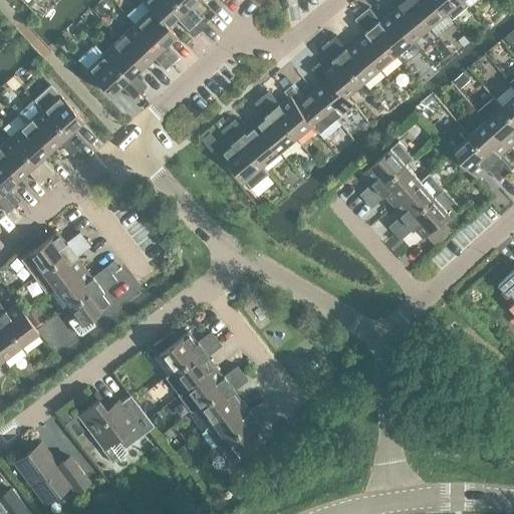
[(188,31),(195,25),(171,0),(141,0),(150,10),(151,9),(167,26),(176,18),(188,31)]
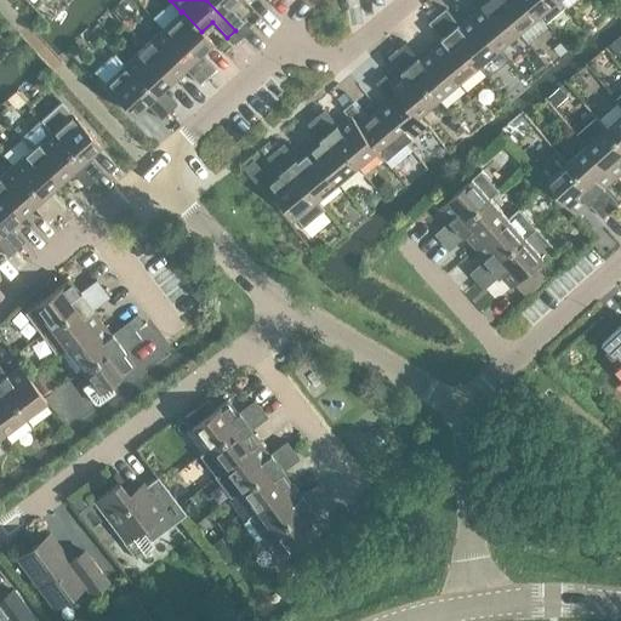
[(228,6),(234,0),(206,0),(235,30),(243,22),(228,6)]
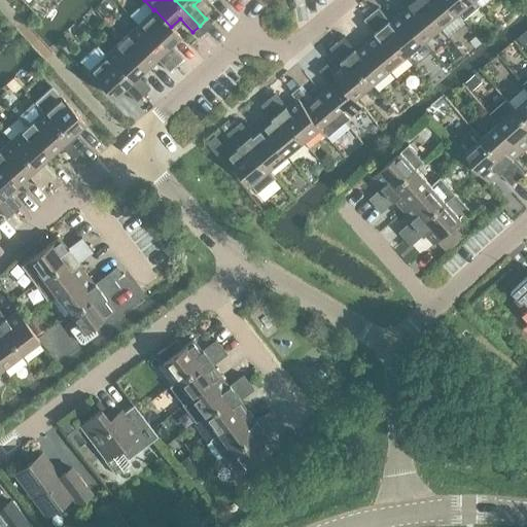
[(442,28),(418,0),(406,0),(411,5),(400,13),(424,42),(442,28)]
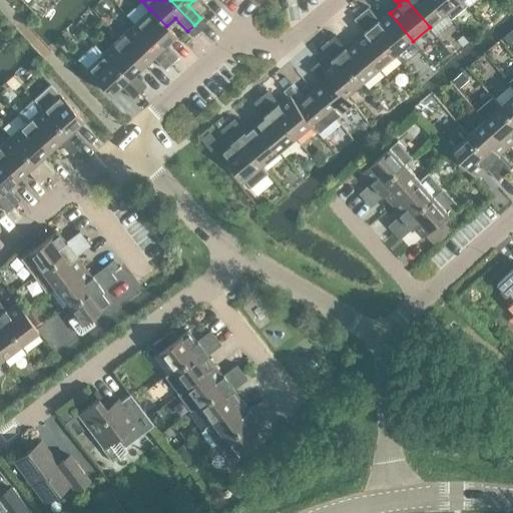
[(446,13),(435,0),(407,0),(430,27),(446,13)]
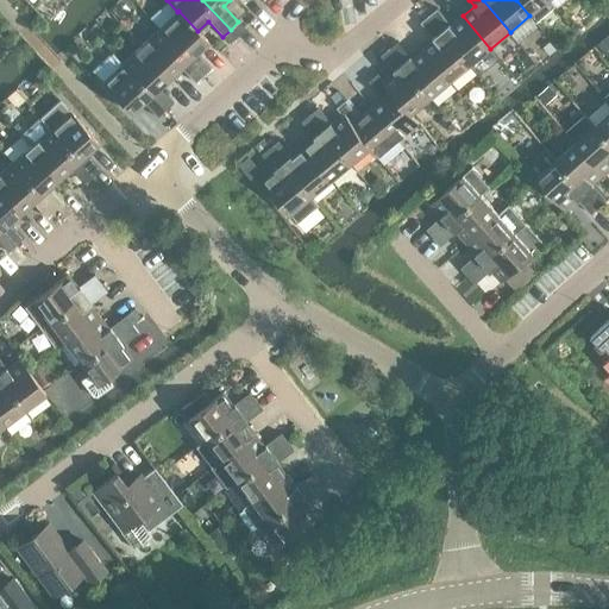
[(516,0),(529,16),(535,23),(556,6),(550,0),(516,0)]
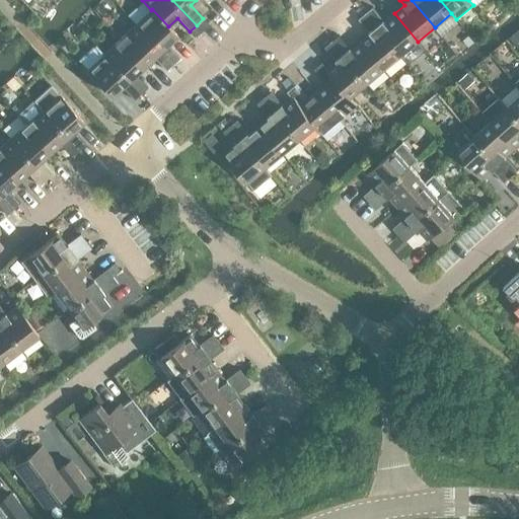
[(418,42),(394,13),(384,21),(373,7),(366,13),(400,55),(418,42)]
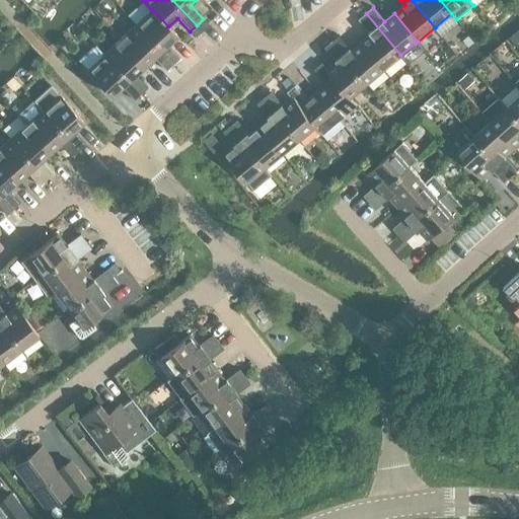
[(176,35),(168,26),(152,9),(151,10),(136,24),(172,64),(179,58),(167,45),(176,35)]
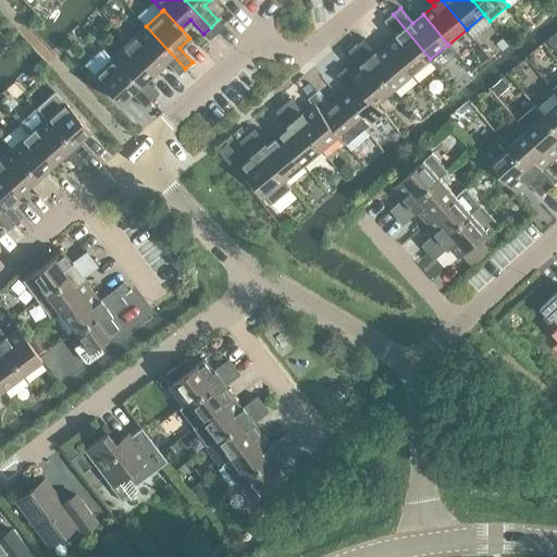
[(430,59),(393,14),(385,21),(398,36),(387,45),(412,74),(430,59)]
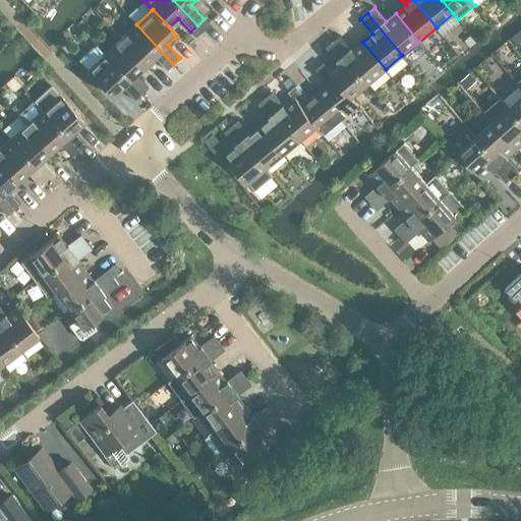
[(204,18),(197,25),(203,31),(204,33),(211,25),(204,18)]
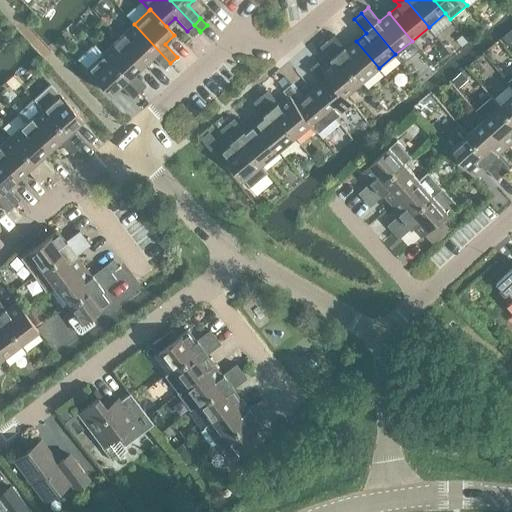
[(170,63),(134,24),(118,39),(142,65),(151,56),(164,70),(170,63)]
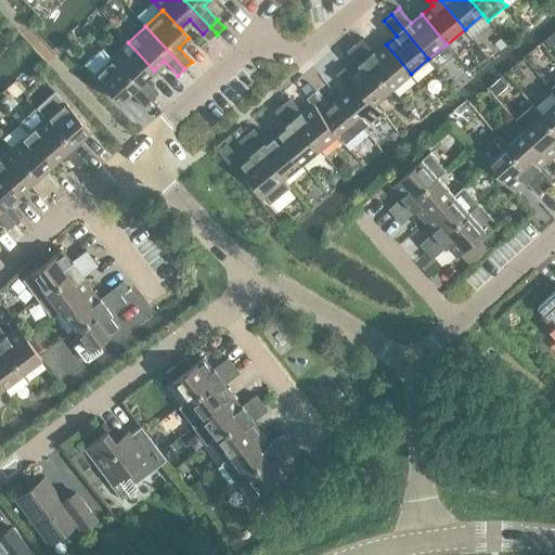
[(210,27),(203,34),(208,39),(216,33),(210,27)]
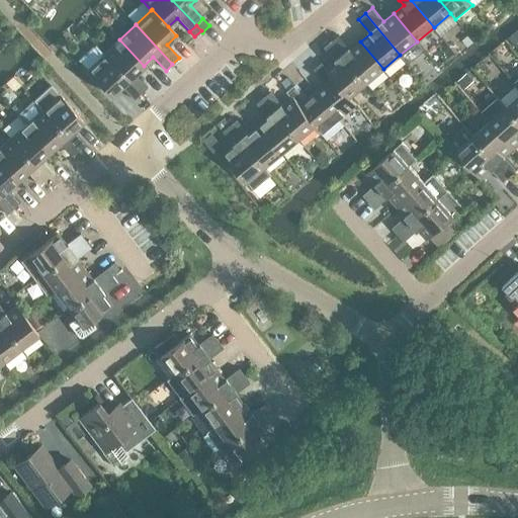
[(517,28),(507,37),(517,49),(517,47),(517,28)]
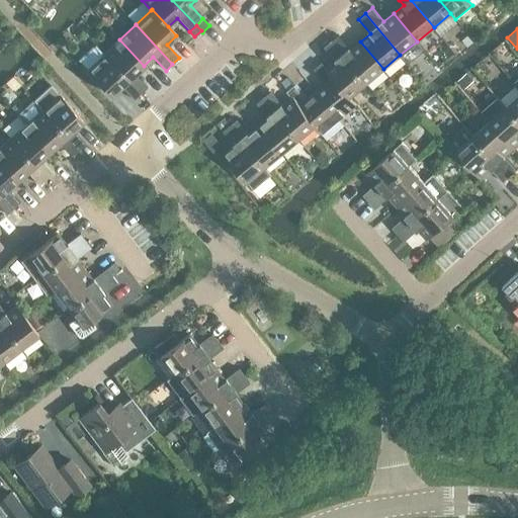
[(468,34),(462,39),(468,47),(475,41),(468,34)]
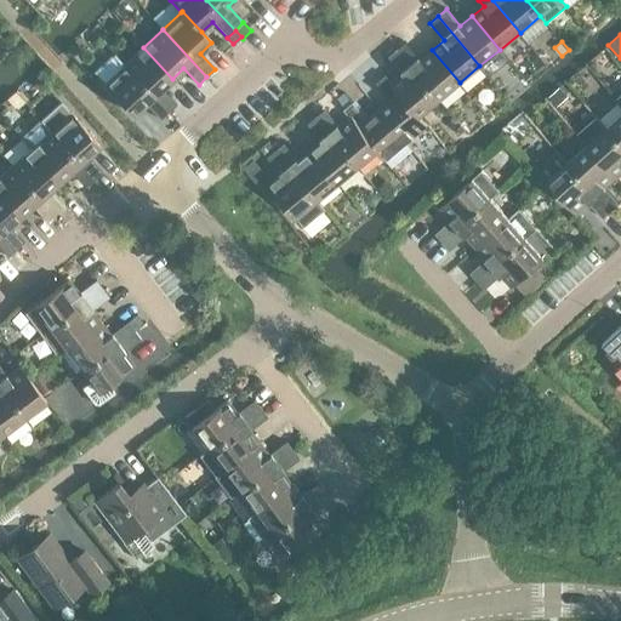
[(460,83),(432,50),(420,60),(406,43),(398,50),(439,100),(460,83)]
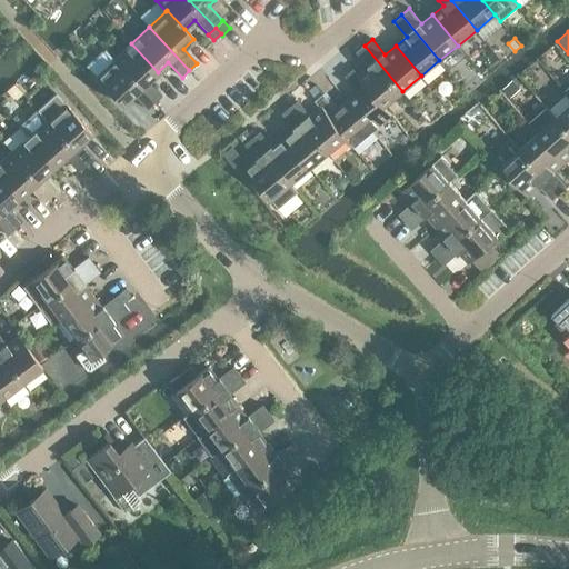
[(158,72),(131,43),(113,59),(153,103),(161,97),(148,81),(158,72)]
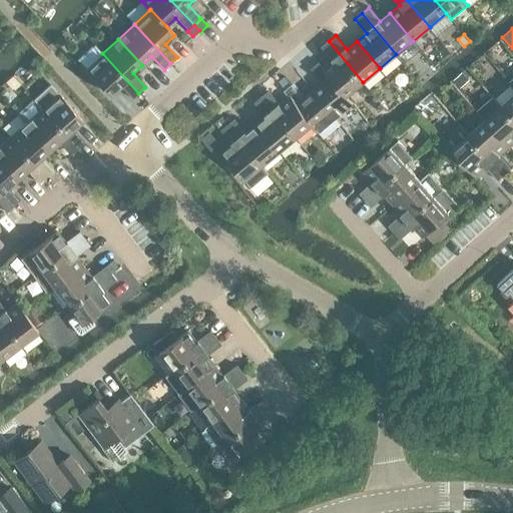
[(363,82),(329,41),(322,47),(333,60),(324,68),(347,95),(363,82)]
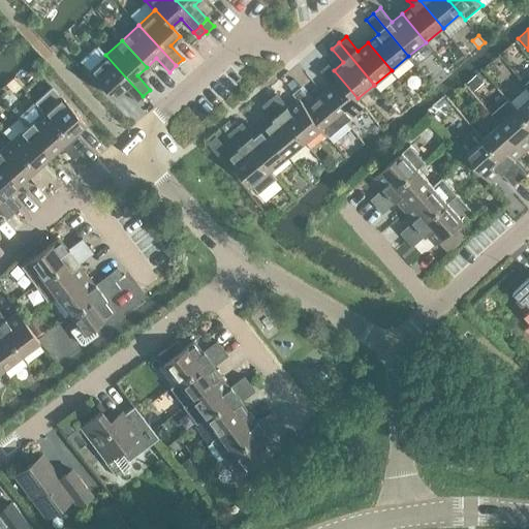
[(143,96),(105,55),(97,47),(80,62),(114,98),(124,89),(136,102),(143,96)]
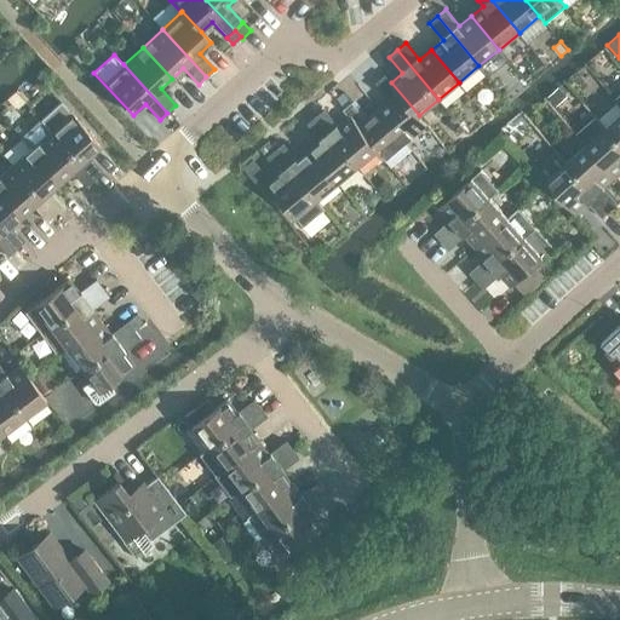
[(419,115),(391,82),(385,75),(375,82),(390,99),(378,109),(406,143),(426,125),(419,115)]
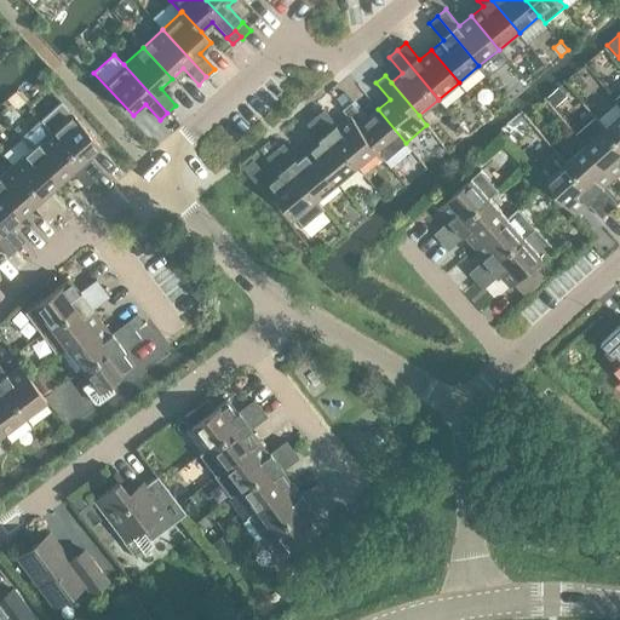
[(40,121),(50,131),(93,181),(102,173),(87,156),(99,145),(70,113),(70,114),(61,103),(40,121)]
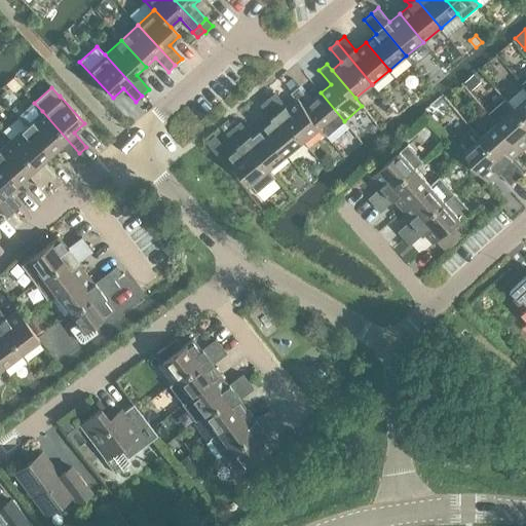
[(344,121),(321,92),(310,101),(299,87),(291,94),(296,100),(320,127),(326,136),(344,121)]
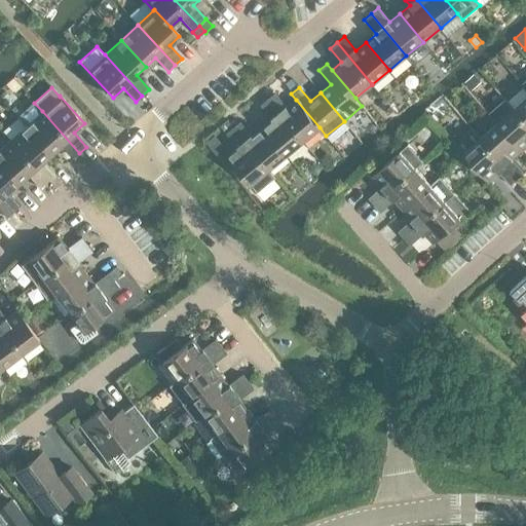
[(320,127),(296,100),(287,107),(275,94),(268,99),(303,142),(320,127)]
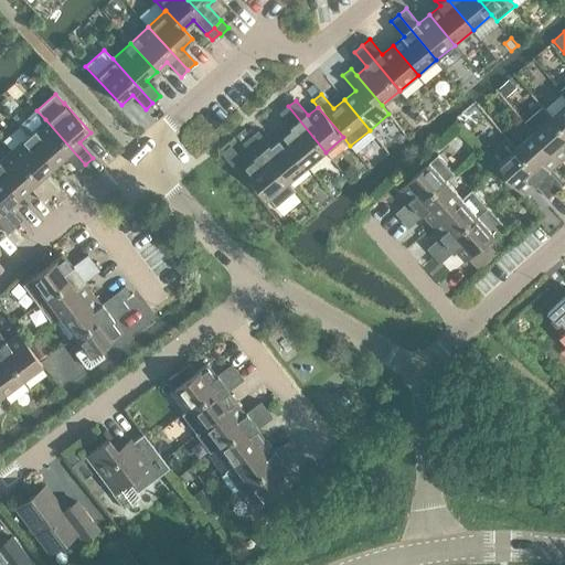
[(564,104),(552,116),(564,130),(564,104)]
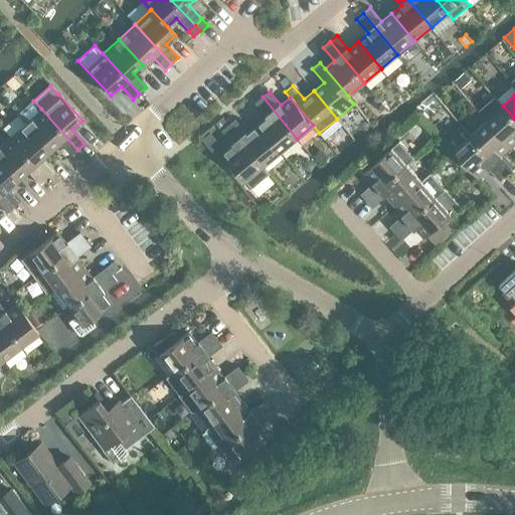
[(297,139),(263,97),(255,103),(267,117),(258,125),(281,152),(297,139)]
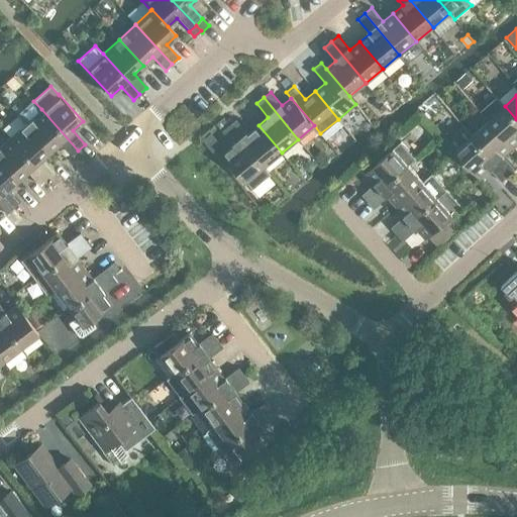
[(516,119),(505,106),(497,97),(481,112),(489,121),(513,147),(516,143),(516,119)]
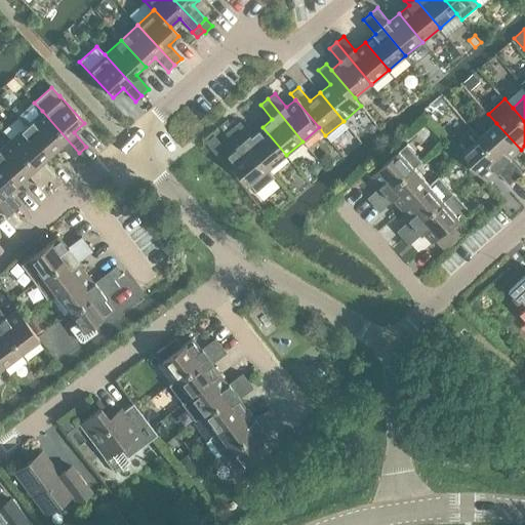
[(72,158),(79,153),(42,111),(26,126),(50,154),(59,145),(72,158)]
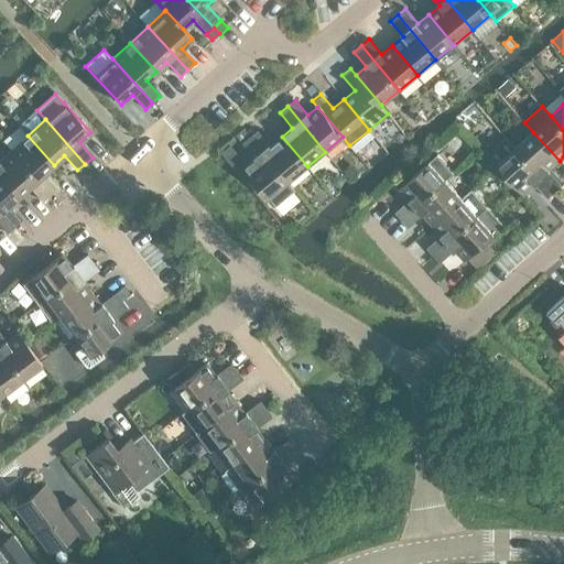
[(245,129),(237,136),(243,143),(251,137),(245,129)]
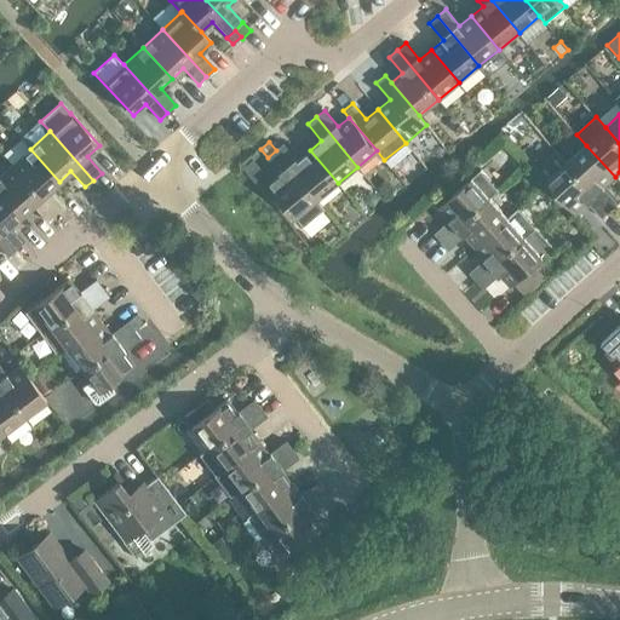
[(338,183),(310,150),(298,160),(285,143),(276,150),(317,200),(338,183)]
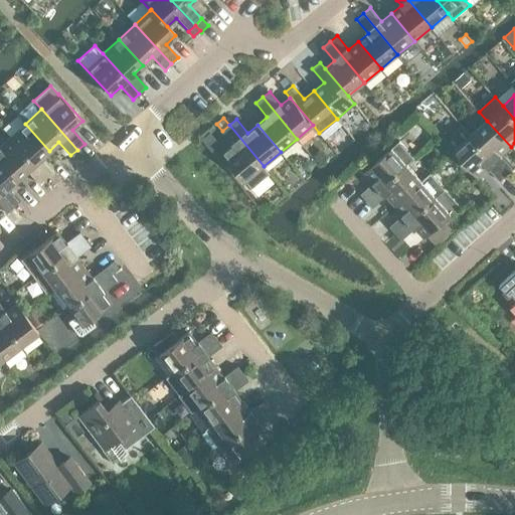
[(502,156),(511,147),(487,121),(471,135),(507,175),(514,169),(502,156)]
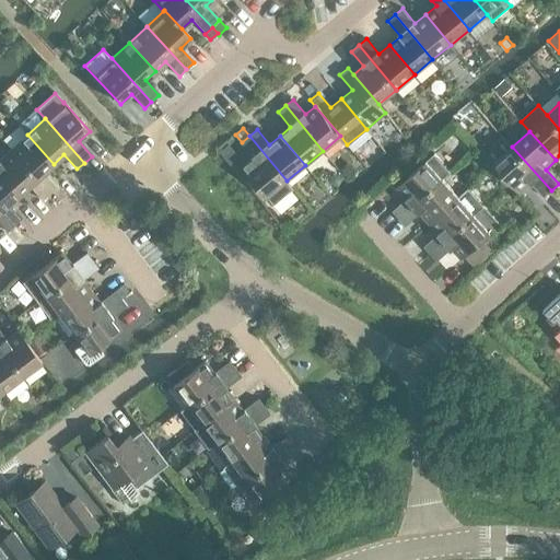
[(44,173),(54,164),(27,135),(10,150),(49,194),(57,187),(44,173)]
